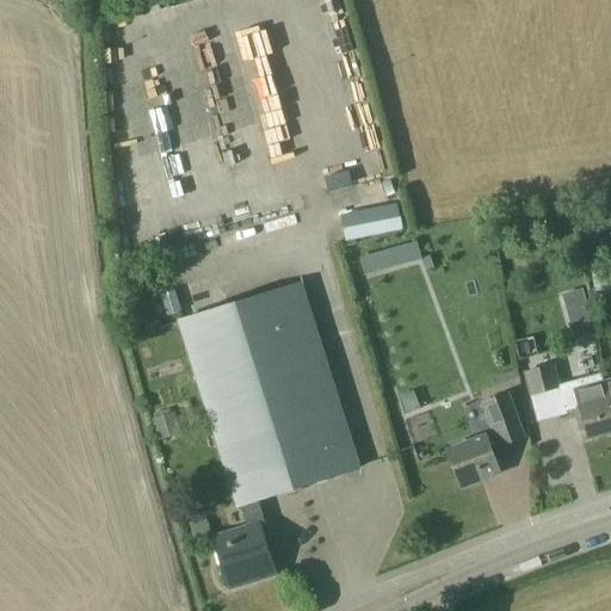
[(418,240),(407,244),(413,261),(423,258),(418,240)]
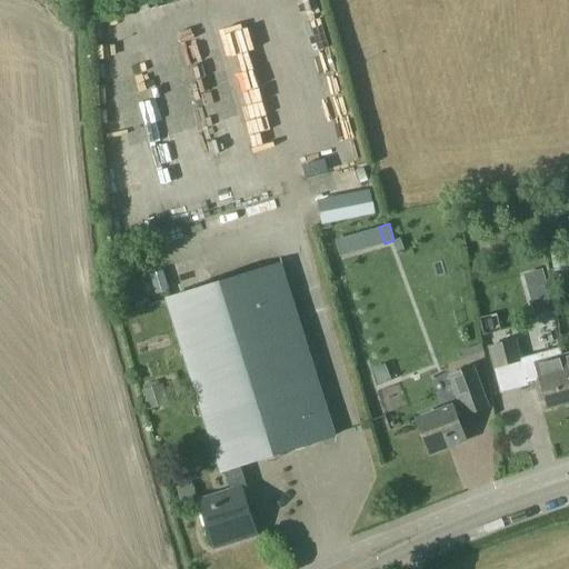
[(166,300),(220,471),(223,470),(240,466),(336,437),(281,263),(166,300)]
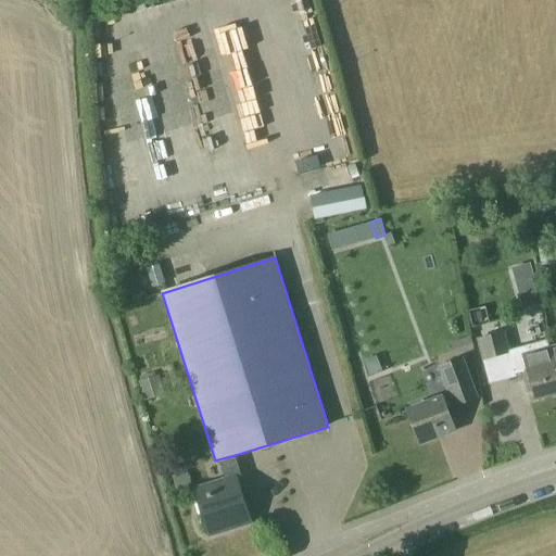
[(503,330),(478,338),(491,381),(504,377),(522,371),(527,389),(532,388),(536,401),(555,394),(555,379),(553,361),(550,349),(545,350),(543,342),(509,352),(503,330)]
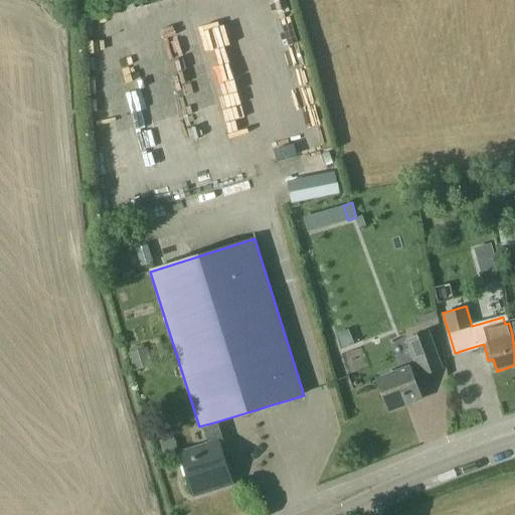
[(416,364),(377,379),(389,412),(421,399),(413,378),(419,375),(420,376),(442,368),(427,333),(407,340),(416,364)]
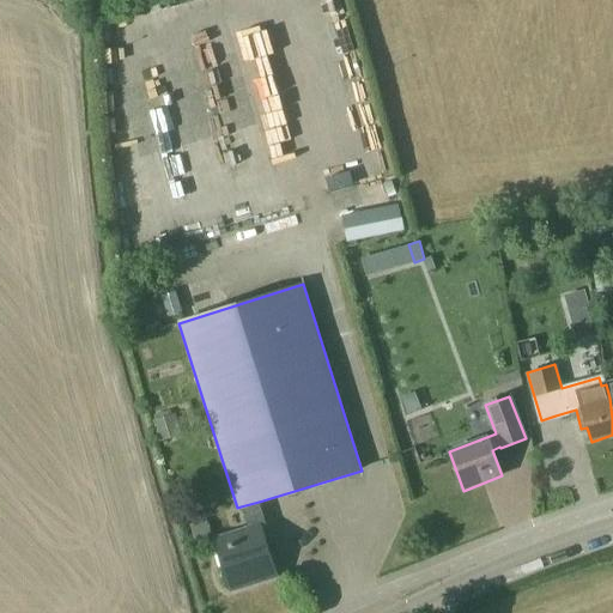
[(249,584),(275,576),(266,546),(272,544),(259,502),(241,507),(248,529),(214,540),(229,586),(248,580),(249,584)]
